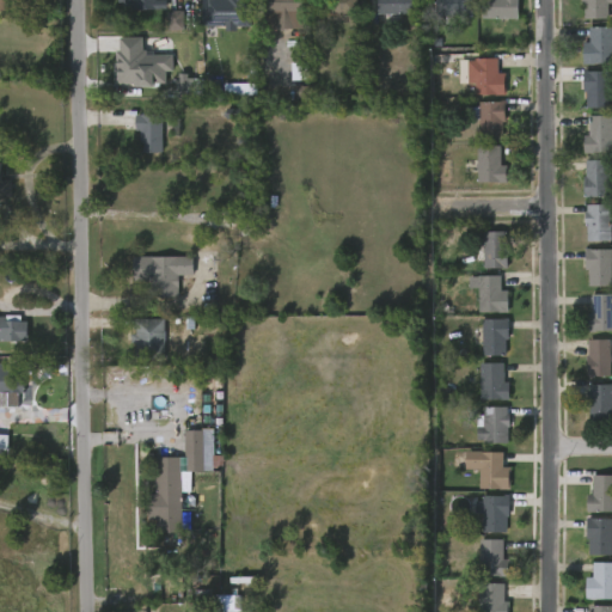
[(10,0),(0,0),(0,11),(10,11),(10,0)]
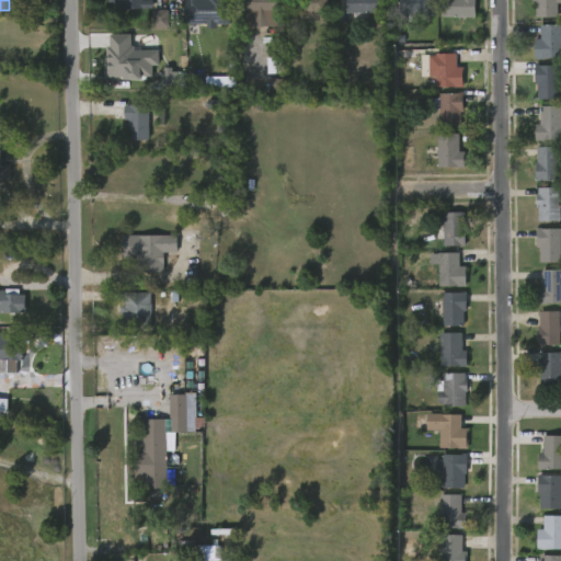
[(153,0),(155,9),(121,10),(119,0),(153,0)]
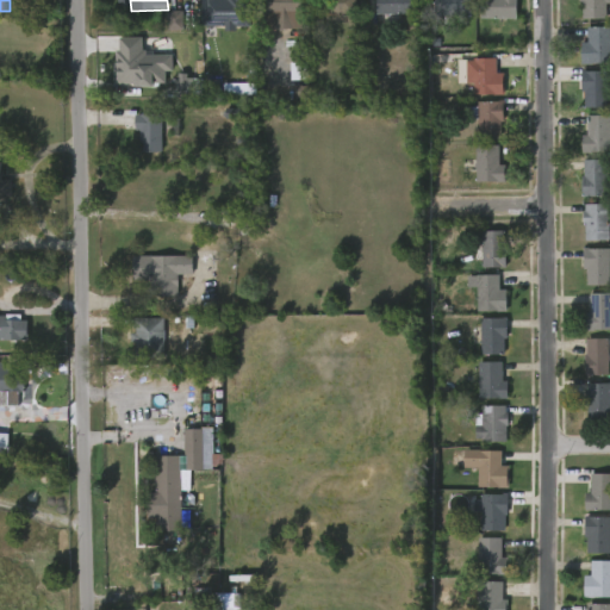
[(254,0),(254,25),(206,24),(206,0),(254,0)]
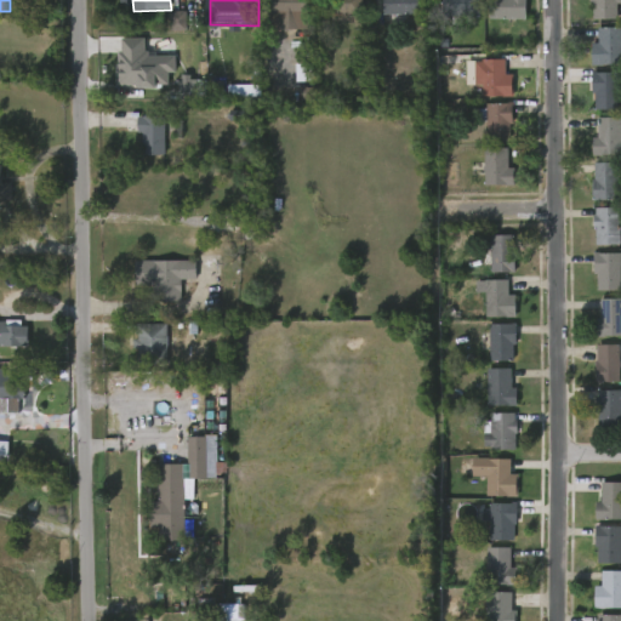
[(311,0),(311,12),(275,12),(275,0),(311,0)]
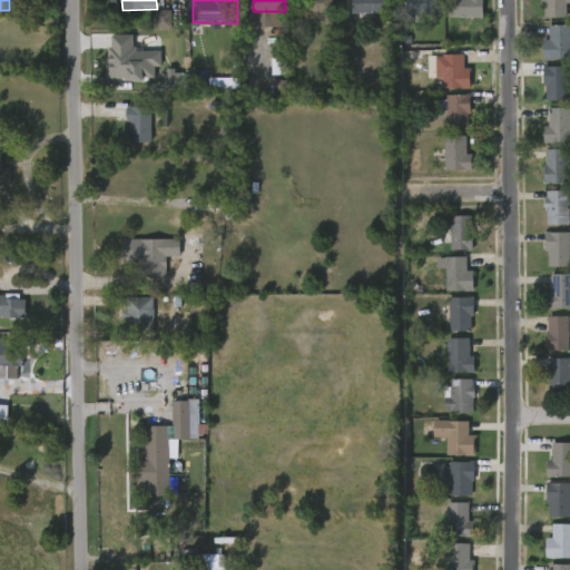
[(336,0),(336,12),(303,12),(303,0),(336,0)]
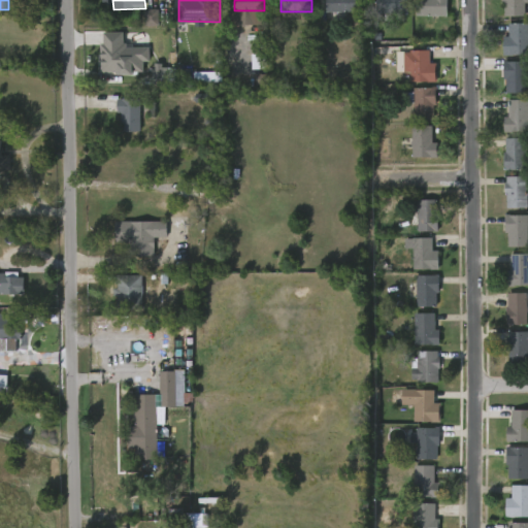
[(358,0),(358,11),(329,11),(329,23),(320,22),(320,0),(358,0)]
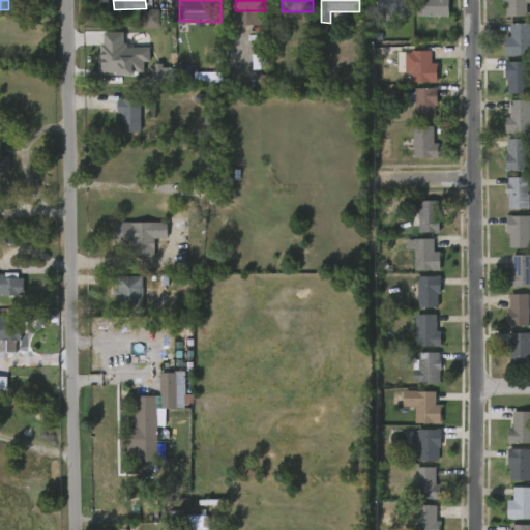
[(411,0),(411,15),(398,15),(398,21),(387,21),(387,13),(380,13),(380,0),(411,0)]
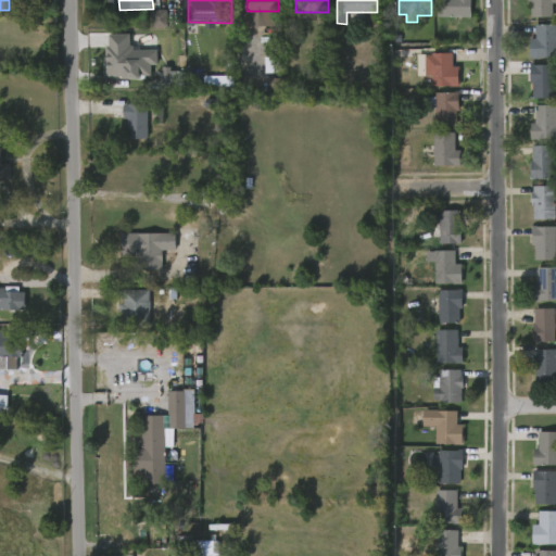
[(455,16),(440,16),(440,0),(474,0),(474,16),(455,16)]
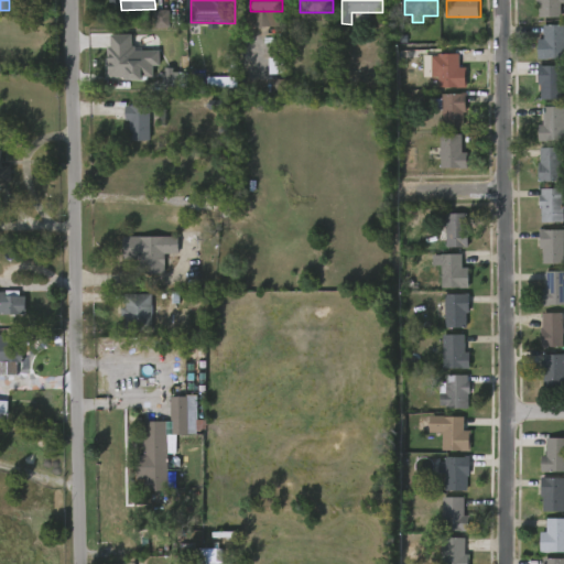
[(563,0),(563,4),(561,4),(561,18),(538,18),(538,2),(537,2),(537,0),(563,0)]
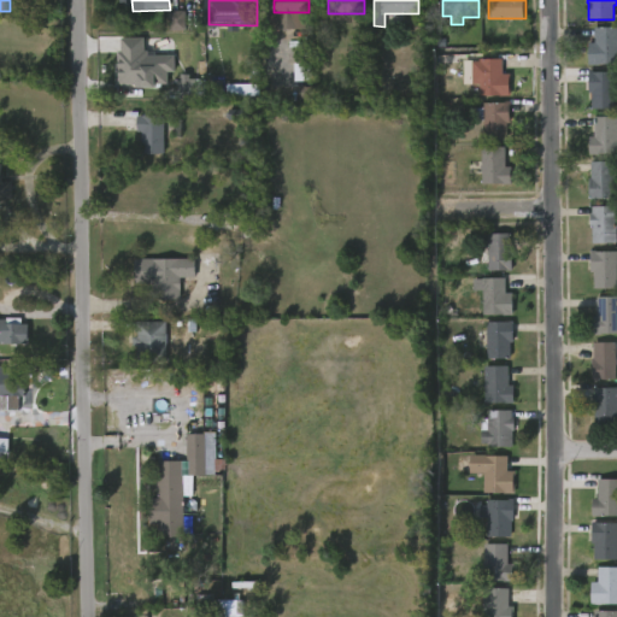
[(195,30),(171,31),(170,11),(195,10),(195,30)]
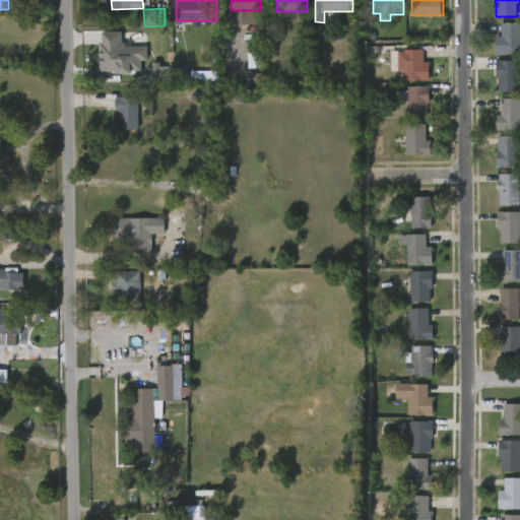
[(519,54),(495,54),(495,36),(501,36),(501,23),(519,23),(519,54)]
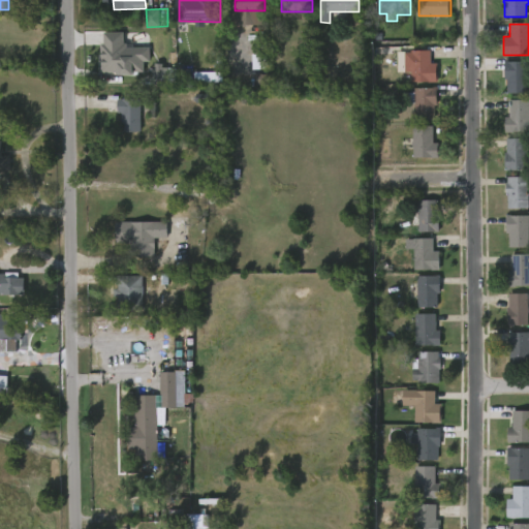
[(149,48),(125,48),(124,33),(101,33),(101,74),(144,74),(144,62),(150,62),(149,48)]
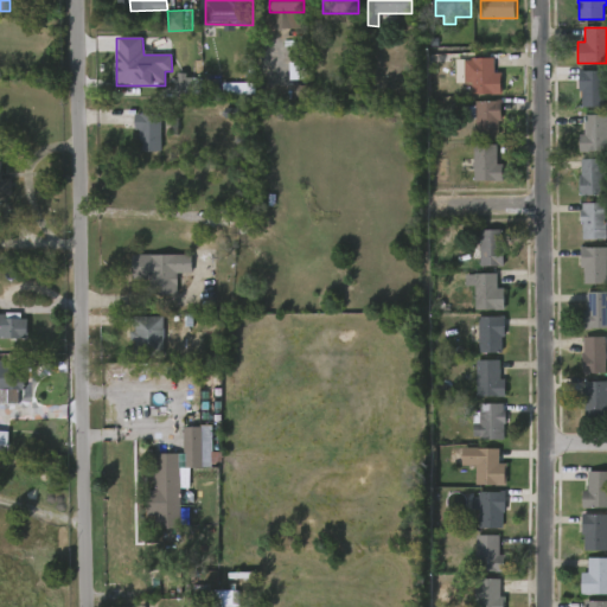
[(494,65),(494,72),(502,74),(502,95),(471,94),(471,83),(458,82),(458,62),(471,61),(471,58),(494,58),(494,65)]
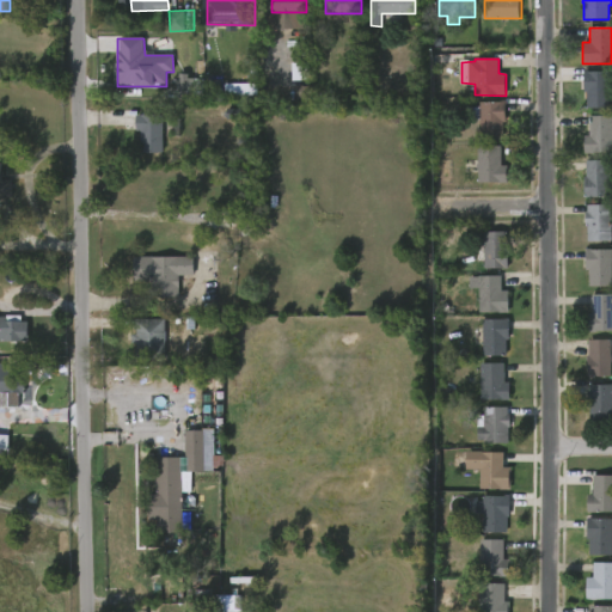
[(293,81),(307,80),(307,63),(292,63),(293,81)]
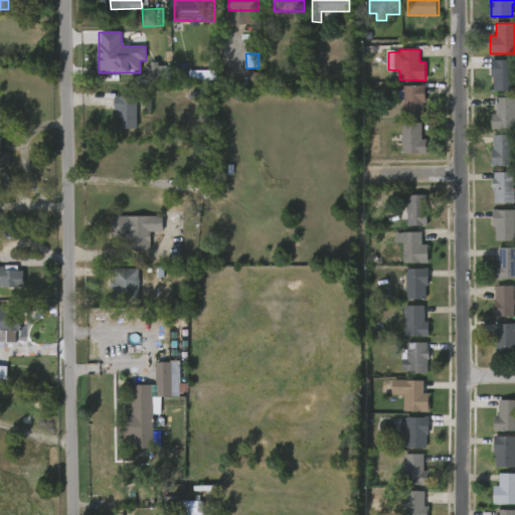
[(499,59),(513,60),(513,92),(493,92),(493,77),(491,77),(491,59),(499,59)]
